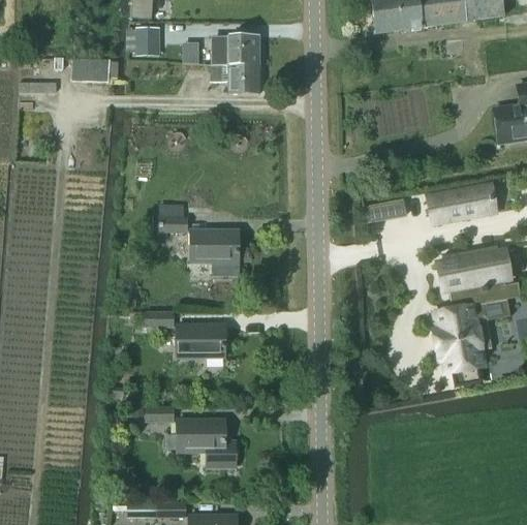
[(371,0),(375,33),(482,19),(505,16),(503,0),(371,0)]
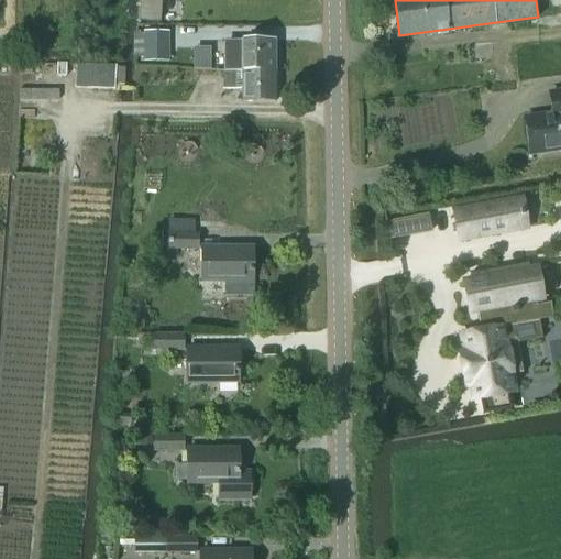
[(171,57),(171,29),(146,29),(145,57),(171,57)]
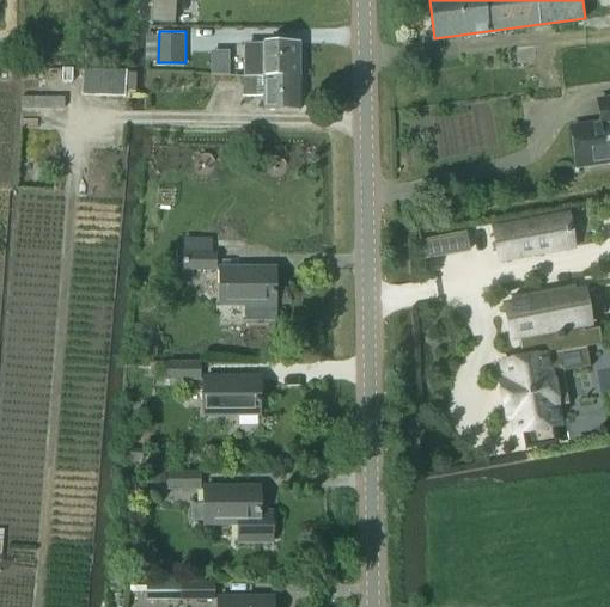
[(264,41),(245,41),(245,74),(300,74),(300,41),(264,41)]
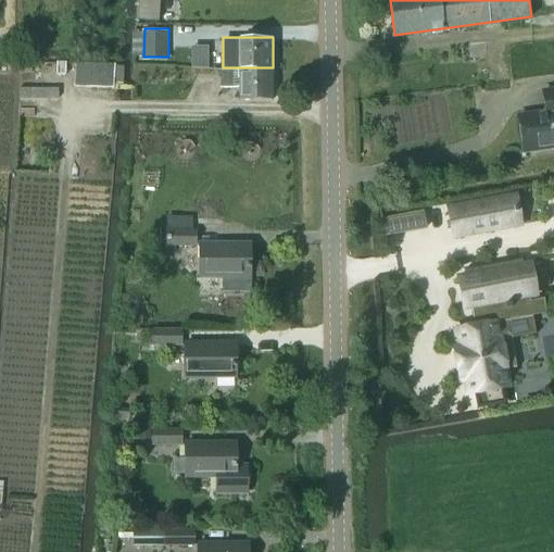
[(114,86),(115,63),(77,61),(76,85),(114,86)]
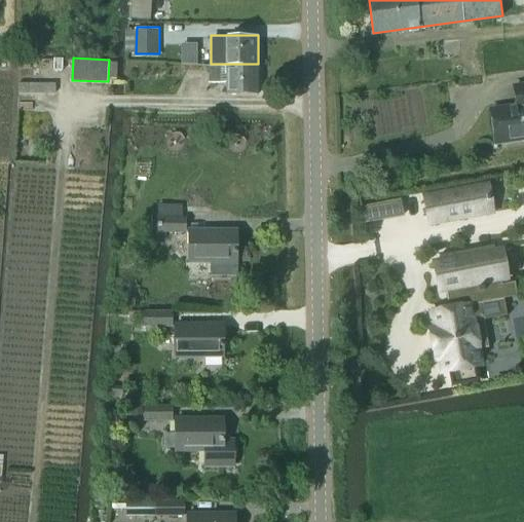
[(258,92),(258,64),(211,64),(211,81),(227,81),(227,92),(258,92)]
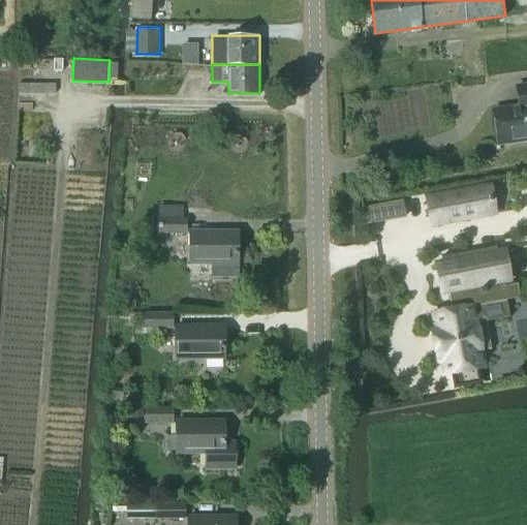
[(498,137),(526,132),(526,81),(516,83),(520,111),(495,115),(498,137)]
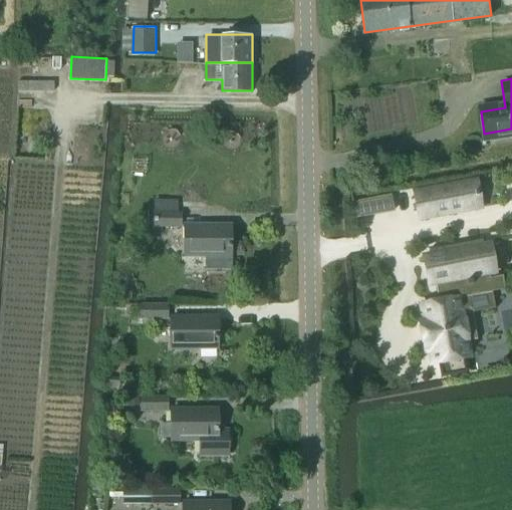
[(55,79),(18,79),(18,88),(54,88),(55,79)]
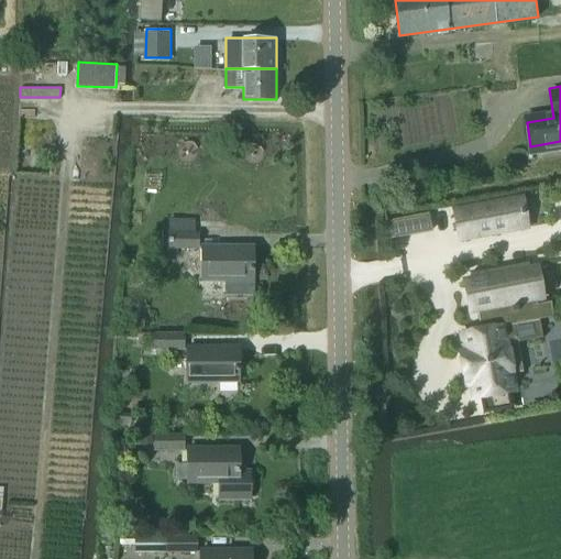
[(525,196),(454,208),(460,238),(529,225),(525,196)]
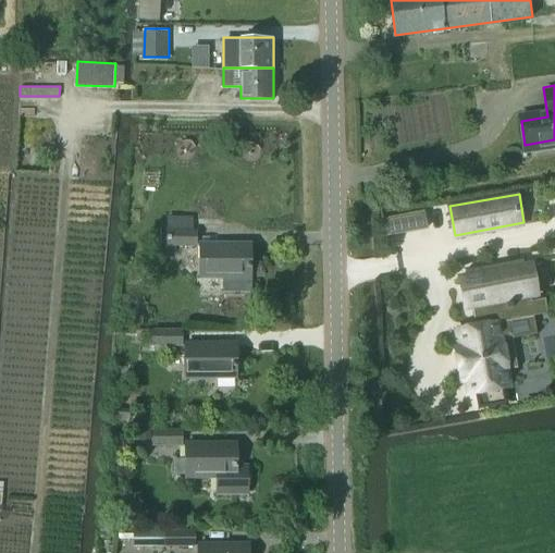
[(401,213),(383,217),(386,235),(404,232),(401,213)]
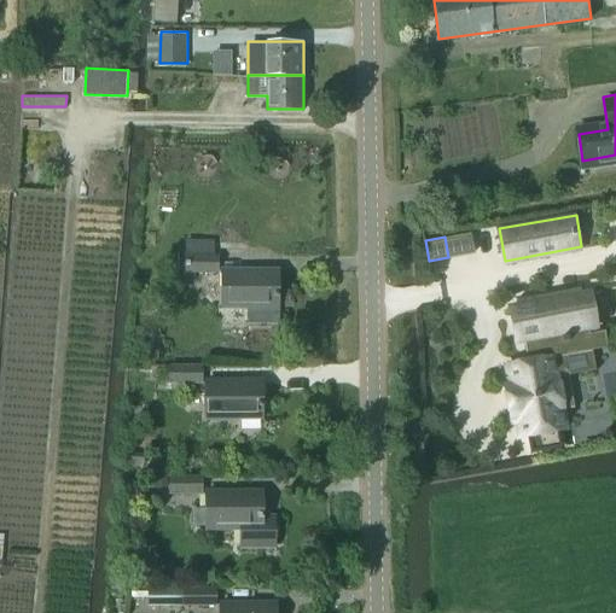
[(219,269),(219,254),(187,254),(187,269),(219,269)]
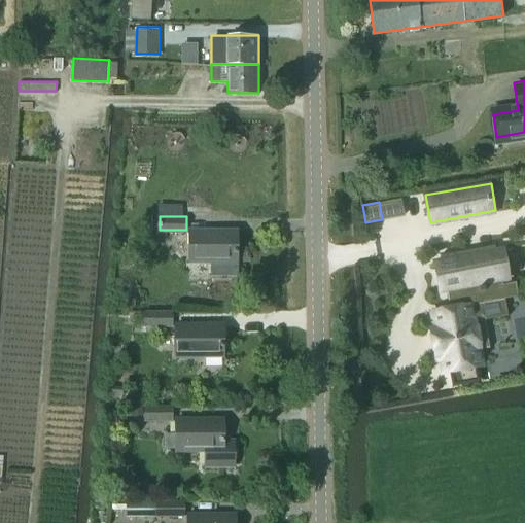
[(190,230),(190,260),(211,260),(211,273),(238,273),(238,230),(190,230)]
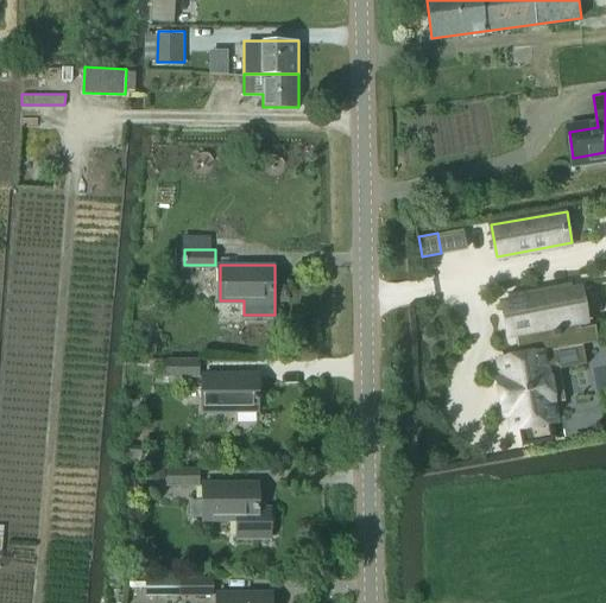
[(503,373),(498,374),(505,414),(510,413),(513,430),(521,429),(524,445),(553,439),(549,423),(557,421),(554,404),(562,402),(555,366),(548,368),(544,349),(599,338),(597,323),(581,325),(580,321),(587,319),(580,284),(574,285),(573,281),(509,293),(510,299),(503,300),(510,336),(517,335),(521,356),(500,360),(503,373)]
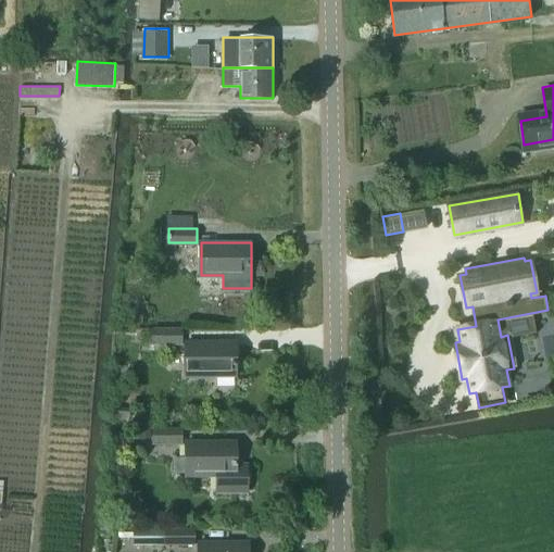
[(154,342),(183,342),(183,328),(154,328),(154,342)]
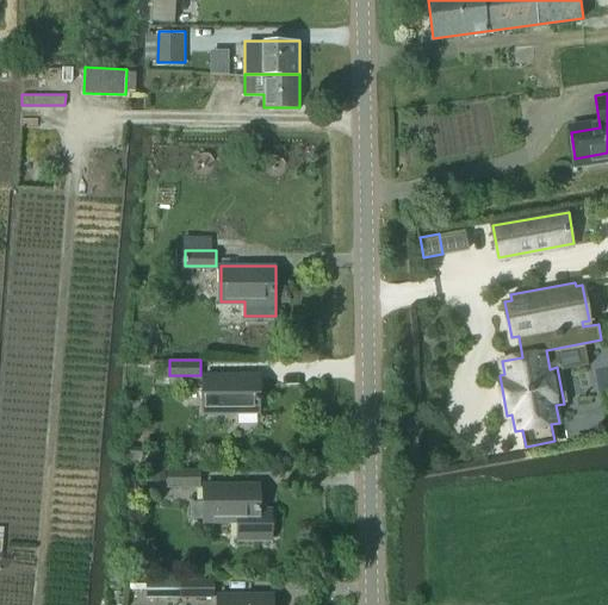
[(205,410),(260,410),(260,374),(205,374),(205,410)]
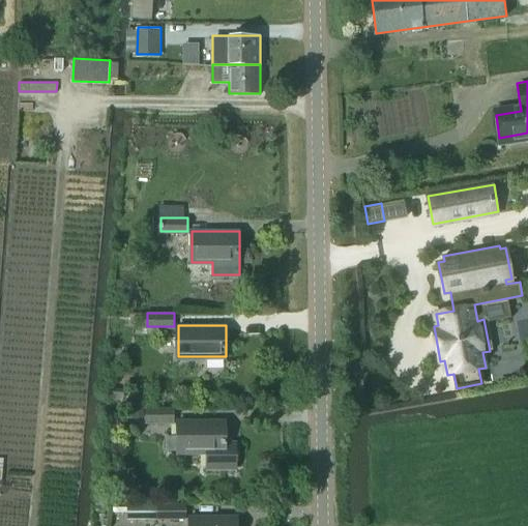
[(147,421),(174,421),(174,408),(147,408),(147,421)]
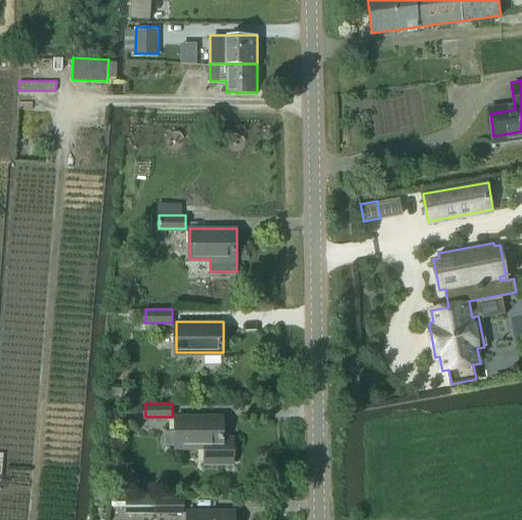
[(176,430),(165,430),(165,444),(176,444),(176,446),(204,446),(205,462),(233,462),(233,436),(223,436),(223,416),(176,416),(176,430)]
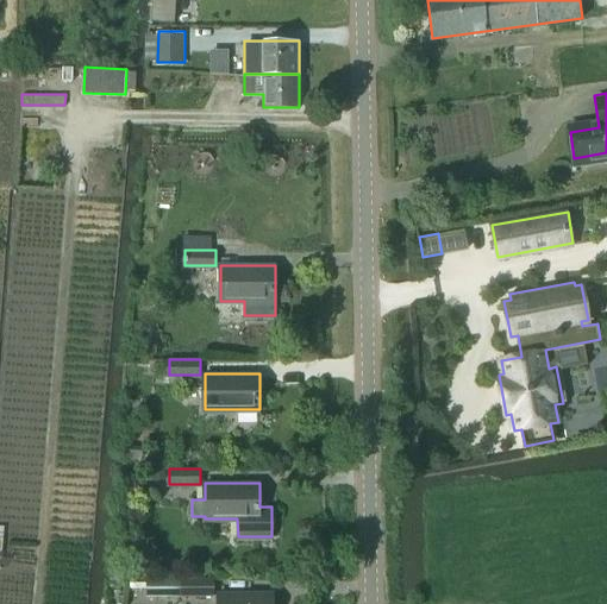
[(182,578),(148,579),(148,595),(183,593),(182,578)]
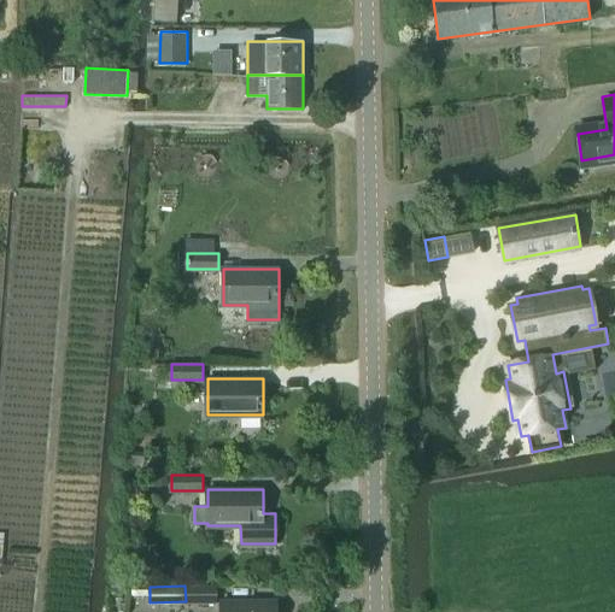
[(186,601),(217,601),(216,586),(185,586),(186,601)]
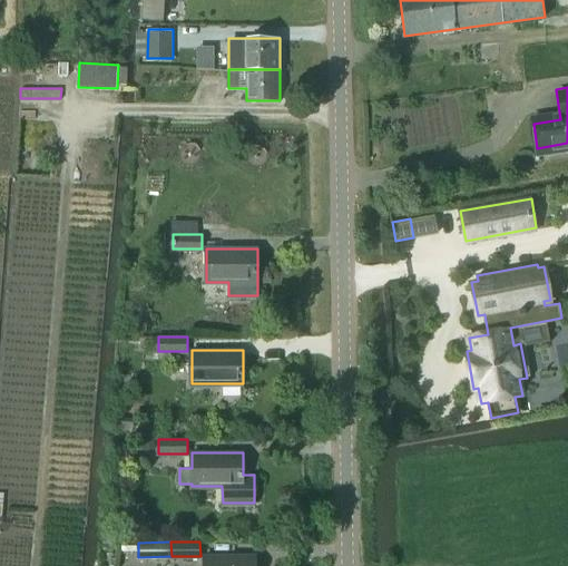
[(204,565),(255,565),(256,556),(205,556),(204,565)]
